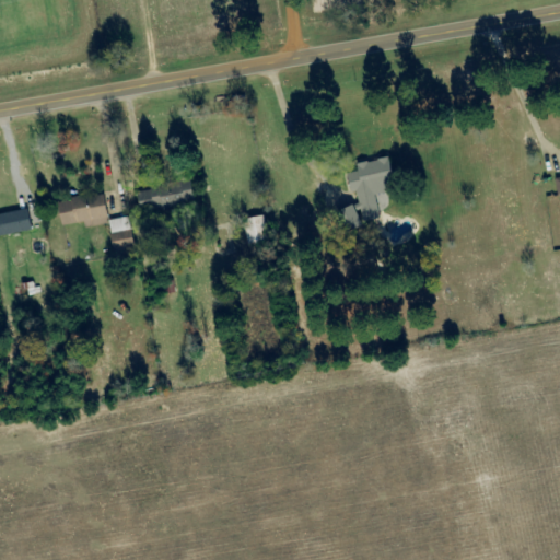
[(374,195),(392,193),(385,160),(356,165),(357,173),(346,175),(349,195),(353,194),(358,221),(378,218),(374,195)]
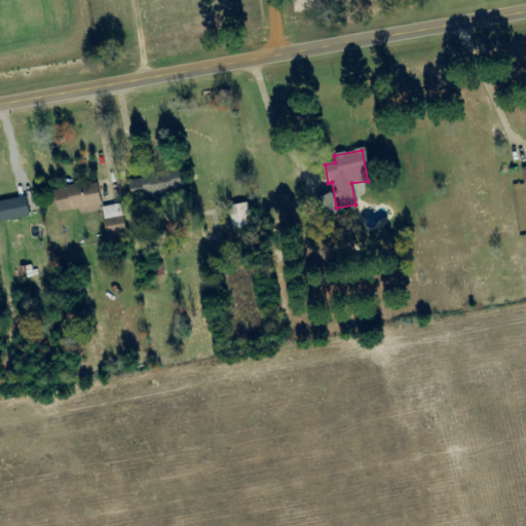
[(177,172),(126,179),(129,199),(180,192),(177,172)]
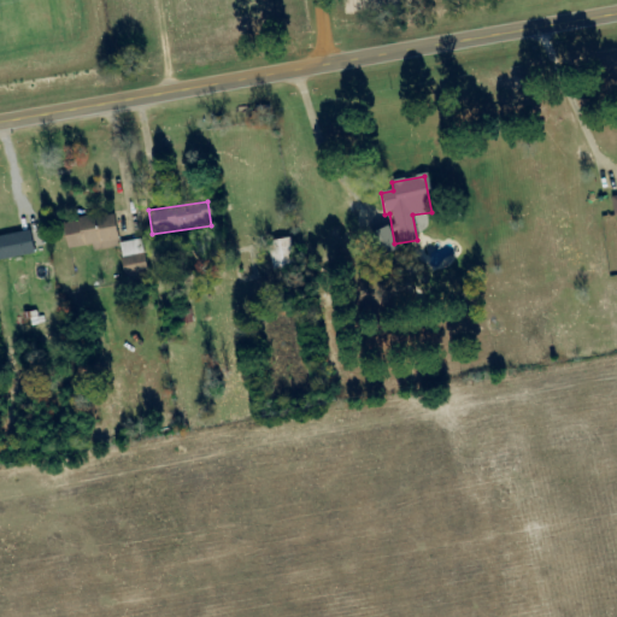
[(62,224),(66,253),(118,245),(113,216),(62,224)]
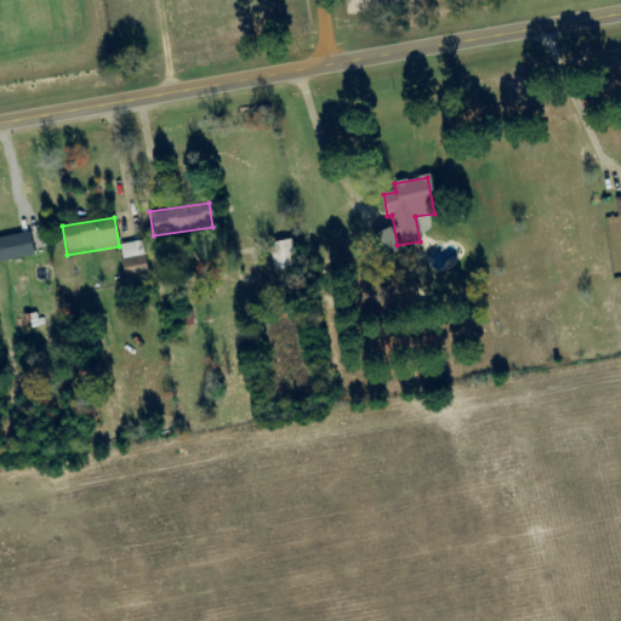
[(381,258),(399,251),(389,229),(372,237),(381,258)]
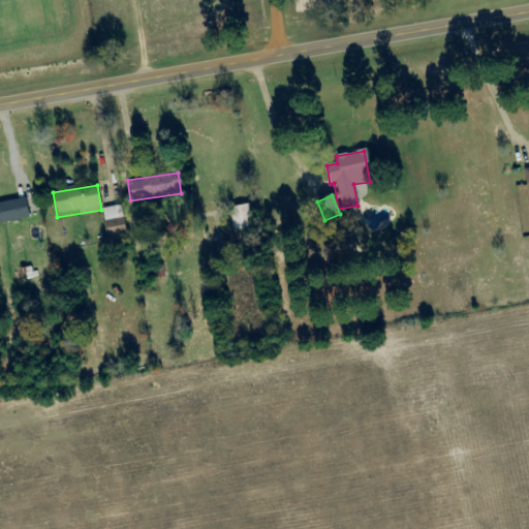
[(0,223),(29,218),(25,198),(0,203),(0,223)]
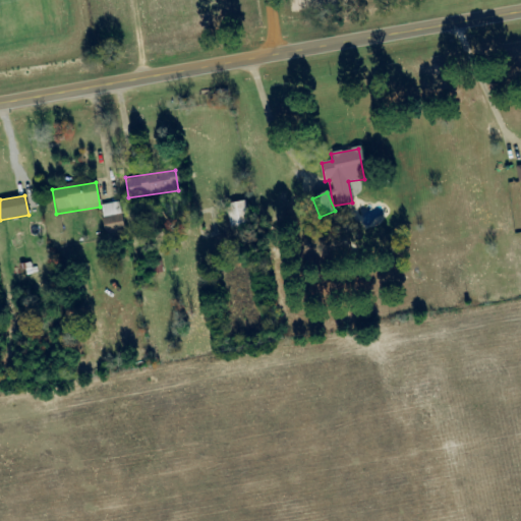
[(248,227),(244,201),(225,205),(229,231),(248,227)]
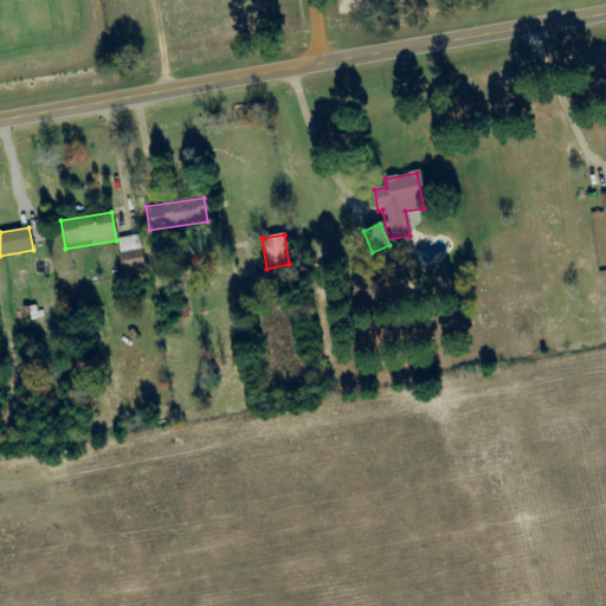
[(144,268),(137,236),(116,240),(124,272),(144,268)]
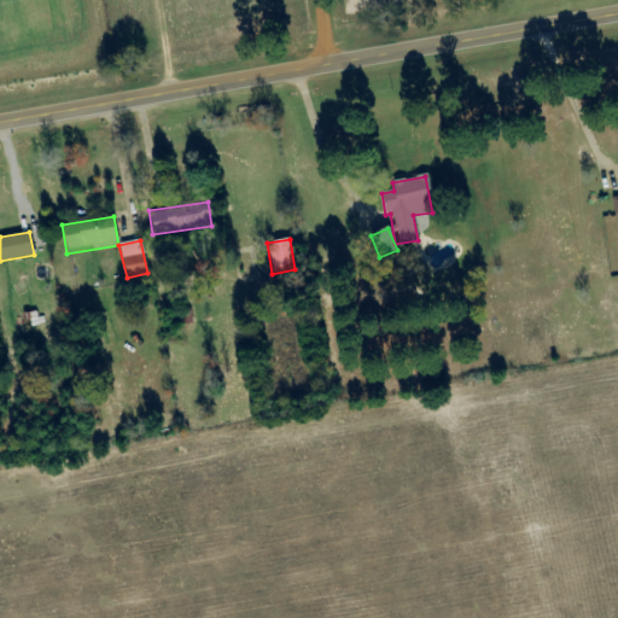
All buildings are outlined.
